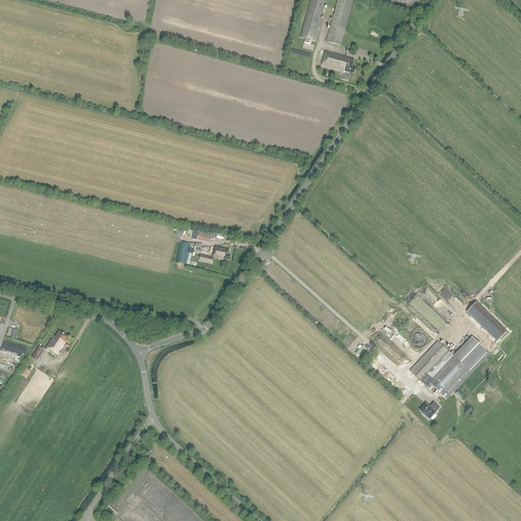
[(325,0),(309,0),(299,39),(313,43),(325,0)]
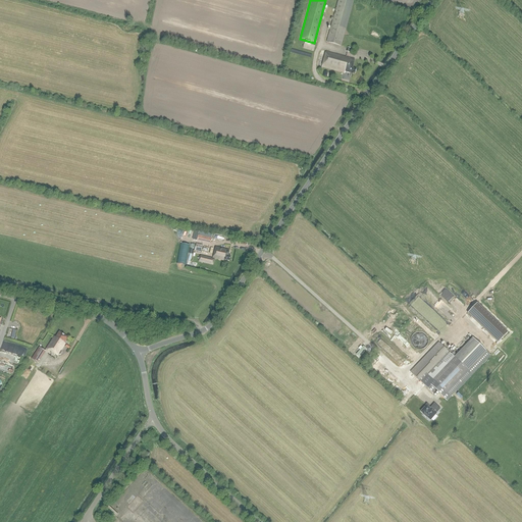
[(353,1),(348,0),(336,0),(325,42),(341,46),(353,1)]
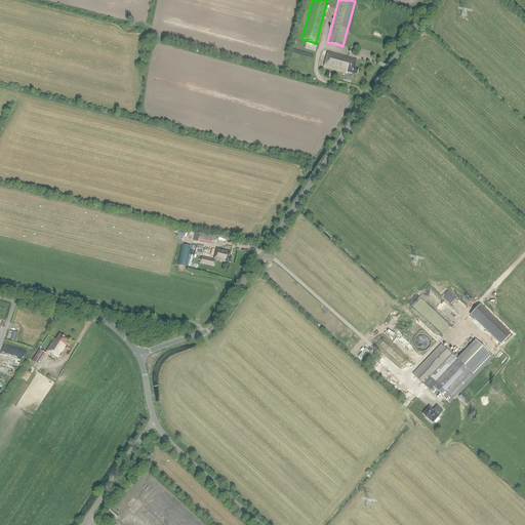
[(356,59),(327,52),(323,68),(346,74),(347,72),(357,75),(358,70),(354,69),(356,59)]
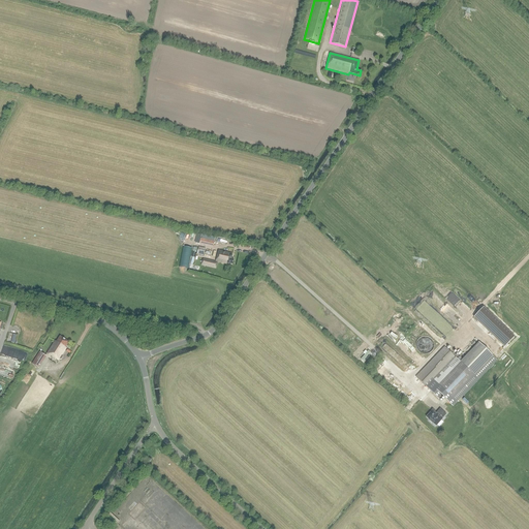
[(215,238),(197,234),(195,243),(213,247),(215,238)]
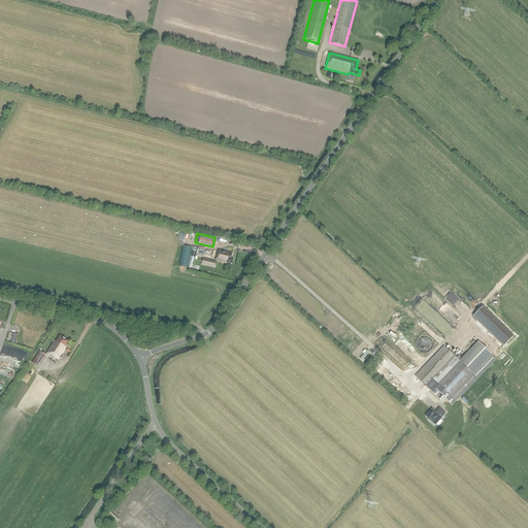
[(180,266),(190,267),(193,246),(184,245),(180,266)]
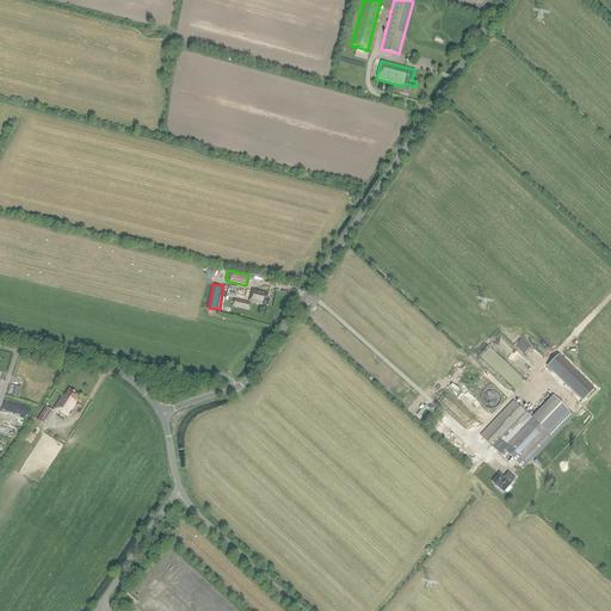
[(235,296),(238,287),(229,285),(228,294),(235,296)]
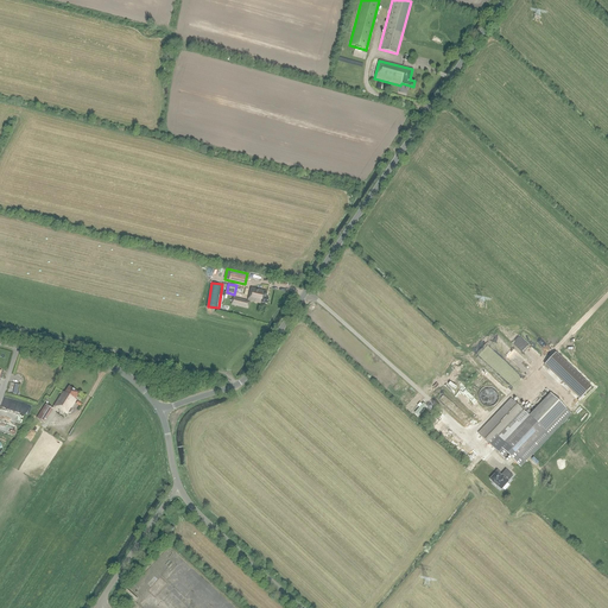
[(233,299),(232,305),(248,309),(249,302),(260,304),(260,303),(267,304),(268,299),(266,298),(267,292),(261,291),(251,289),(248,302),(233,299)]
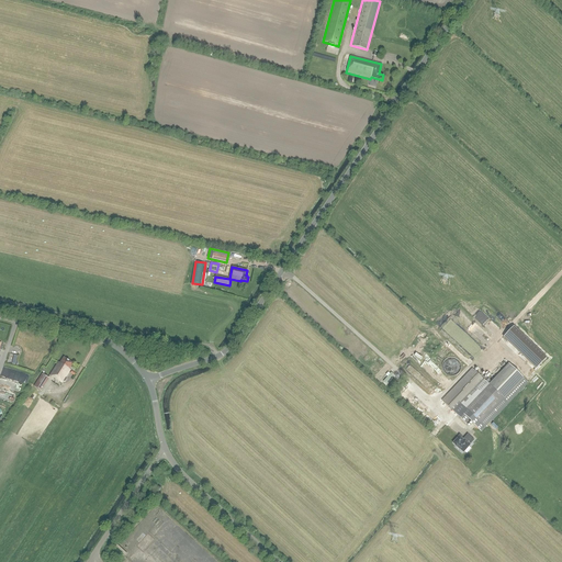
[(69,369),(72,363),(64,357),(59,363),(58,362),(49,375),(62,383),(63,381),(64,382),(64,381),(66,379),(66,378),(65,378),(70,370),(69,369)]
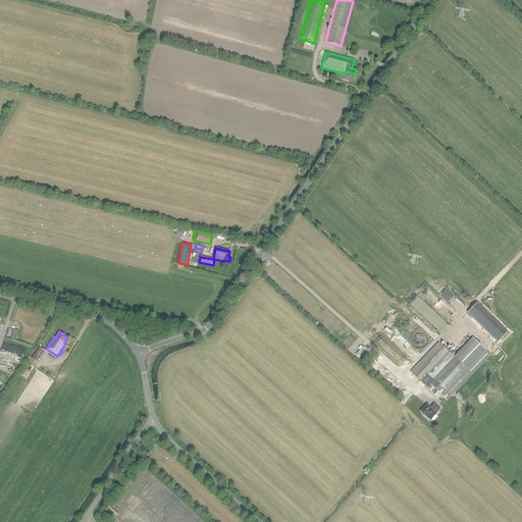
[(426,346),(427,345),(427,344),(428,343),(428,341),(428,340),(427,338),(427,336),(426,335),(426,334),(425,333),(424,333),(422,332),(421,332),(420,331),(418,331),(417,332),(416,332),(415,333),(414,333),(413,334),(412,335),(411,337),(411,338),(411,340),(411,341),(411,343),(411,344),(412,345),(412,346),(413,347),(414,348),(415,349),(417,349),(418,349),(419,350),(421,349),(422,349),(423,349),(424,348),(425,347),(426,346)]
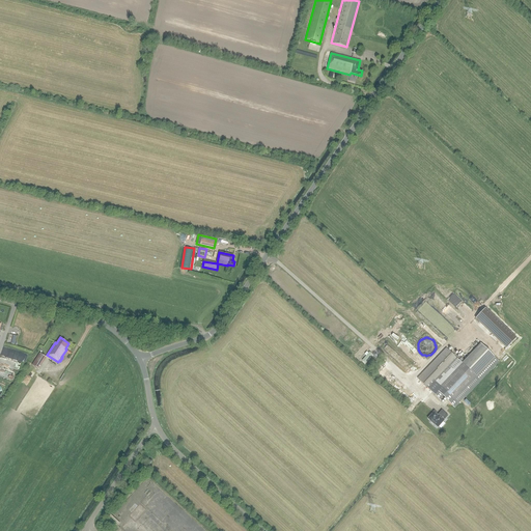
[(444,398),(454,408),(498,361),(480,344),(462,363),(446,348),(417,379),(441,401),(444,398)]
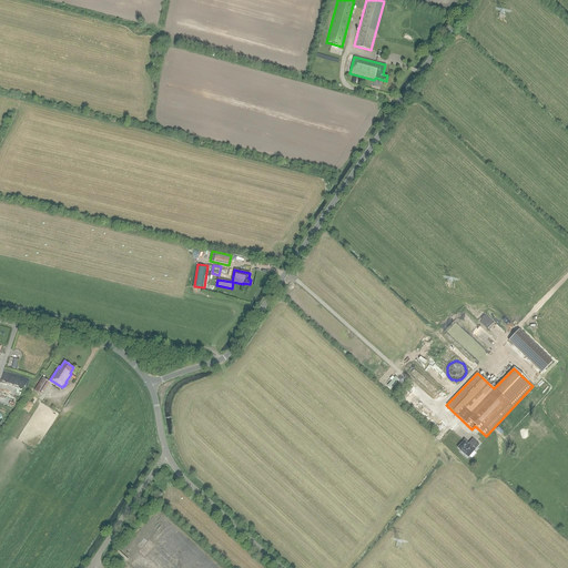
[(34,391),(41,395),(49,383),(42,378),(34,391)]
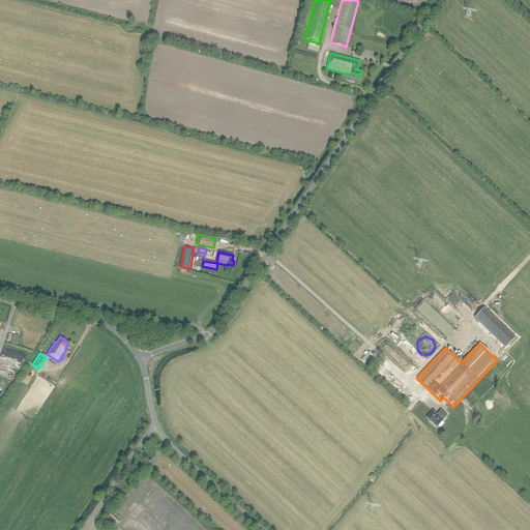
[(2,366),(19,371),(21,362),(4,357),(2,366)]
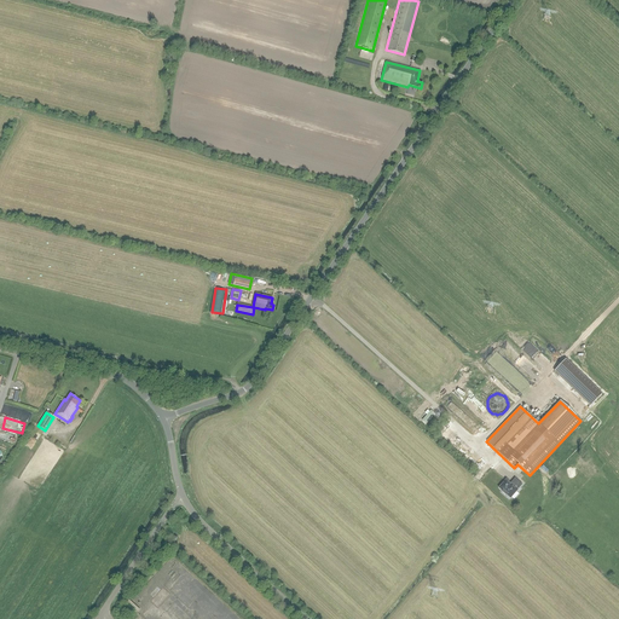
[(516,491),(522,485),(515,479),(510,484),(507,481),(499,489),(503,491),(502,492),(505,496),(507,495),(510,497),(516,491)]
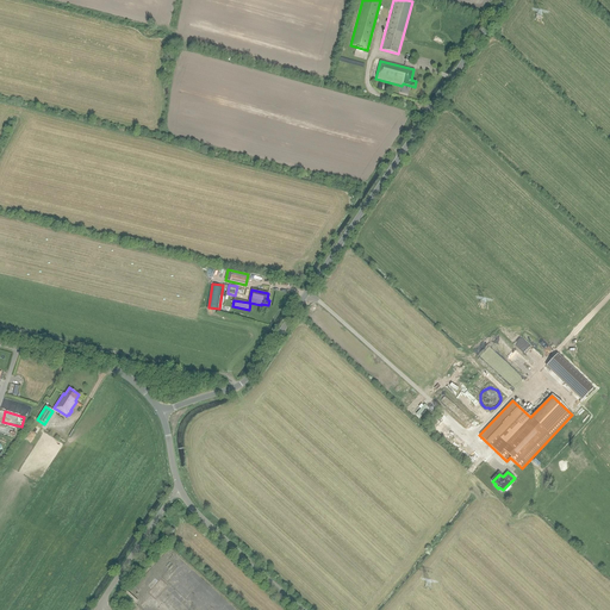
[(135,604),(138,601),(128,591),(124,595),(135,604)]
